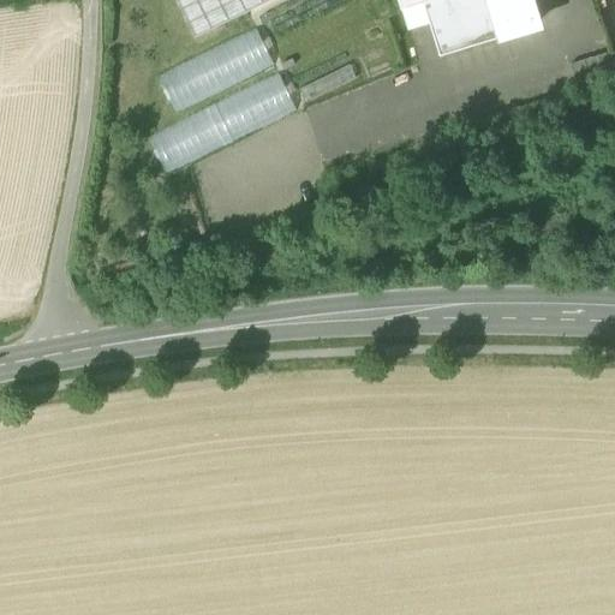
[(174,0),(195,41),(276,0),(174,0)]
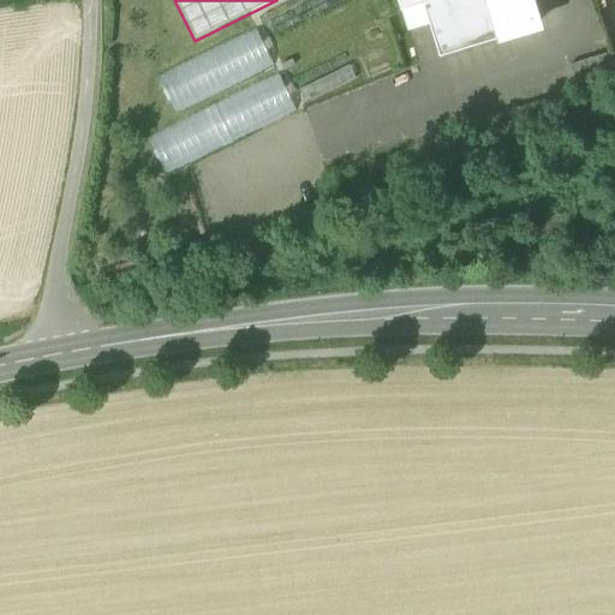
[(399,0),(402,12),(425,5),(441,0),(399,0)]
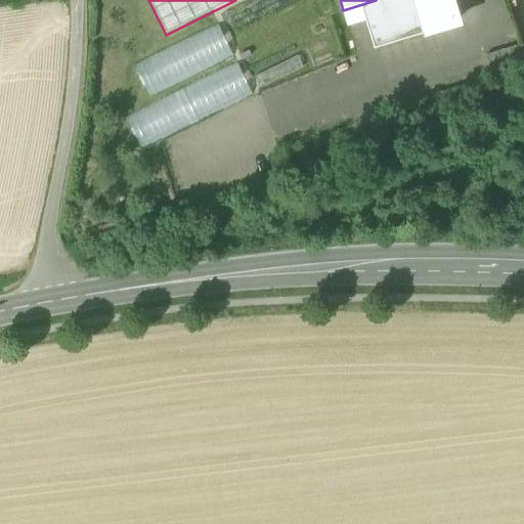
[(376,0),(362,4),(376,49),(455,25),(448,0),(376,0)]
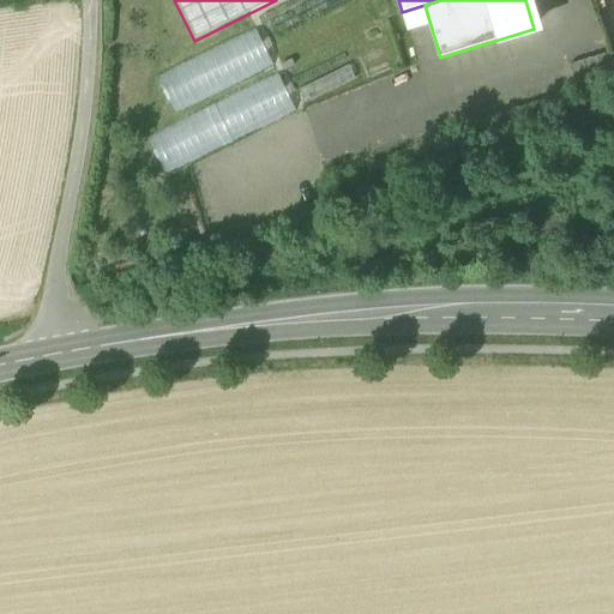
[(160,78),(176,114),(275,66),(257,30),(160,78)]
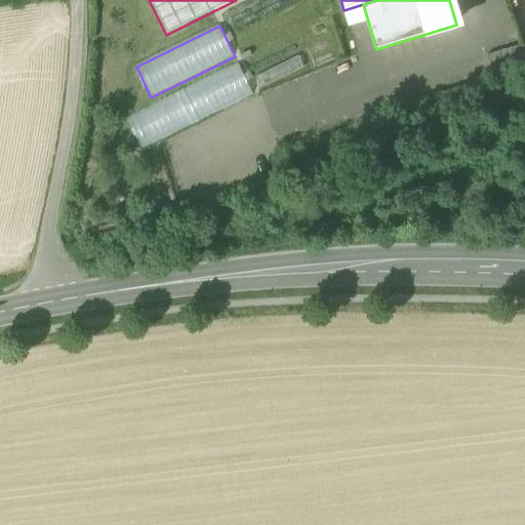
[(238,65),(127,119),(142,150),(252,95),(238,65)]
